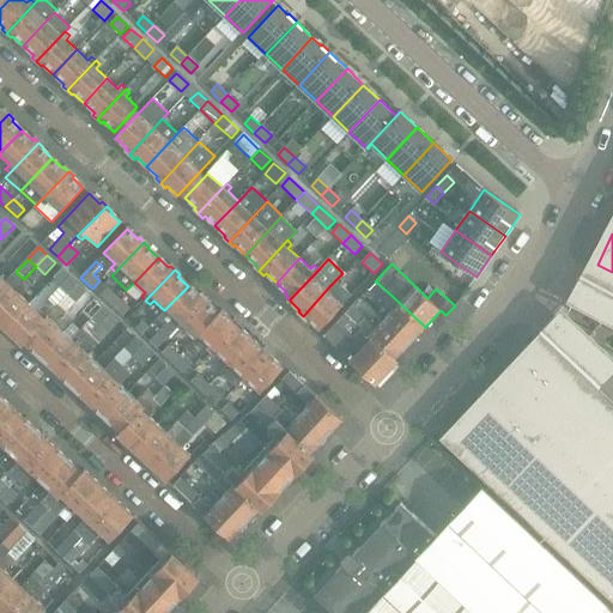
[(0,304),(22,281),(14,274),(5,284),(0,278),(0,304)]
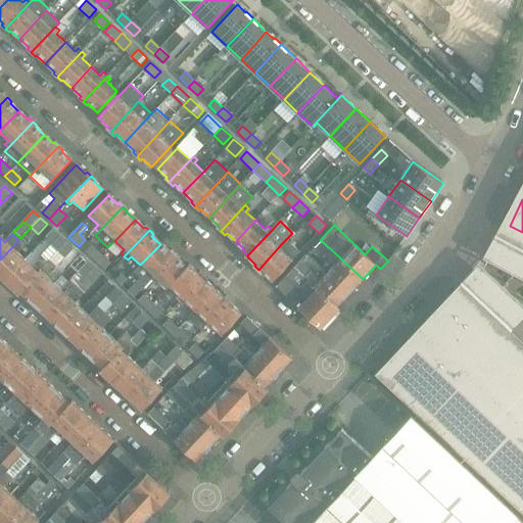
[(57,253),(67,242),(59,235),(49,245),(57,253)]
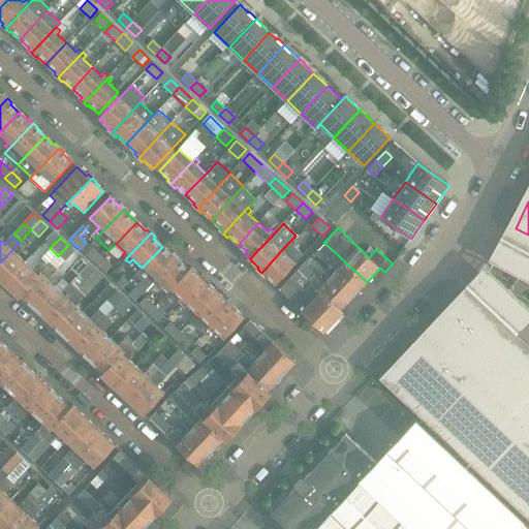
[(0,281),(4,285),(24,263),(18,257),(26,249),(19,243),(0,262),(0,281)]
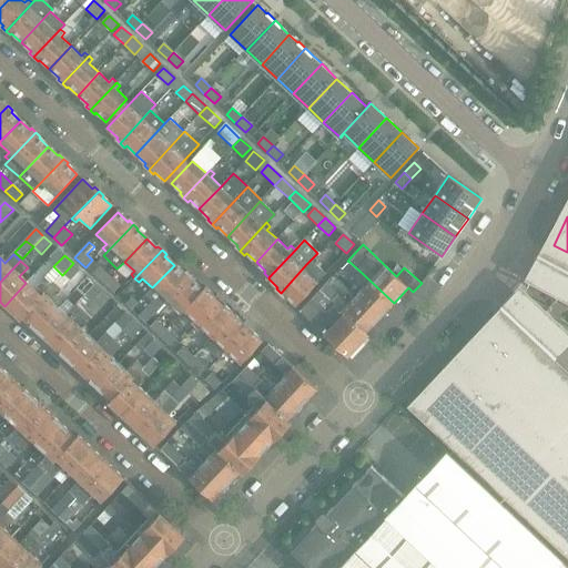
[(296,305),(318,282),(325,275),(314,265),(314,264),(310,261),(306,264),(281,293),(285,297),(286,295),(296,305)]
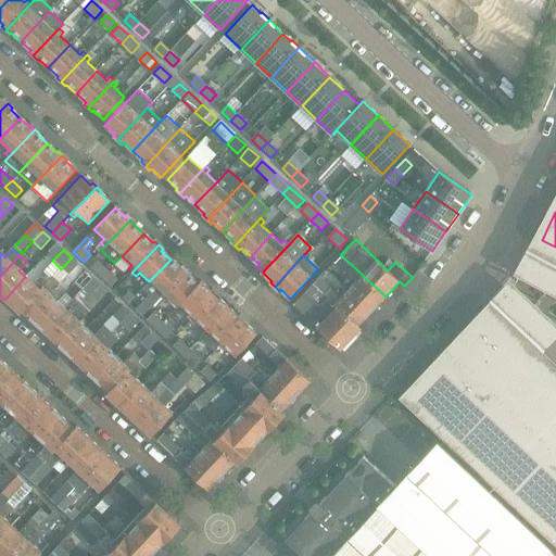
[(386,297),(352,265),(342,256),(336,263),(356,282),(349,290),(371,312),(386,297)]
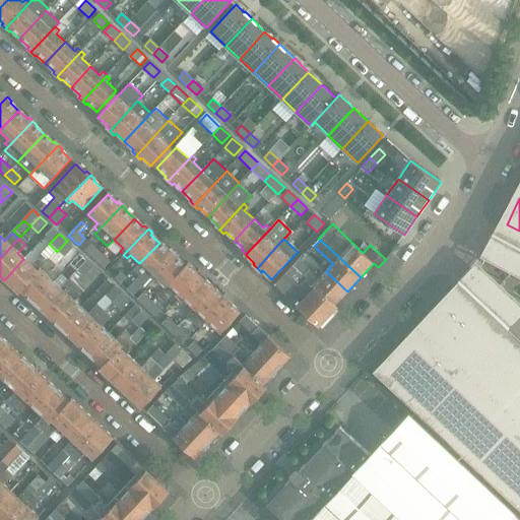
[(64,258),(74,248),(67,241),(57,252),(64,258)]
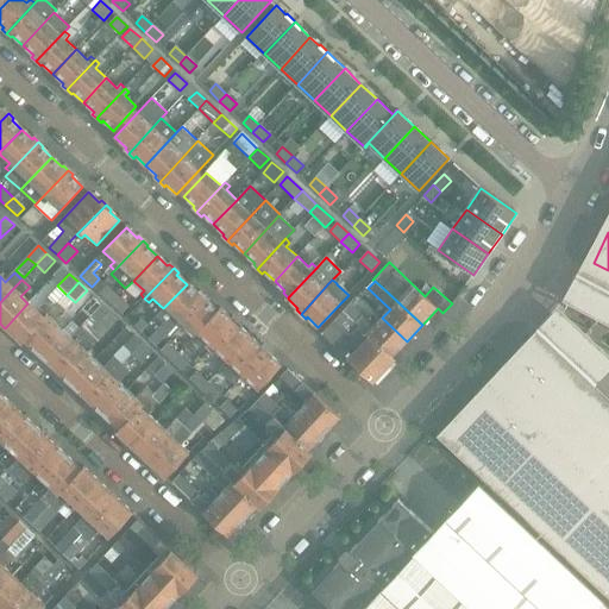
[(155,346),(175,326),(203,297),(199,293),(198,294),(187,284),(163,308),(155,318),(162,325),(148,340),(155,346)]
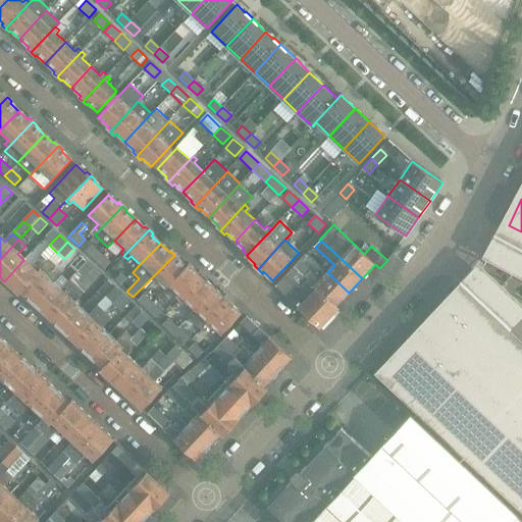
[(101,254),(92,245),(85,252),(95,261),(101,254)]
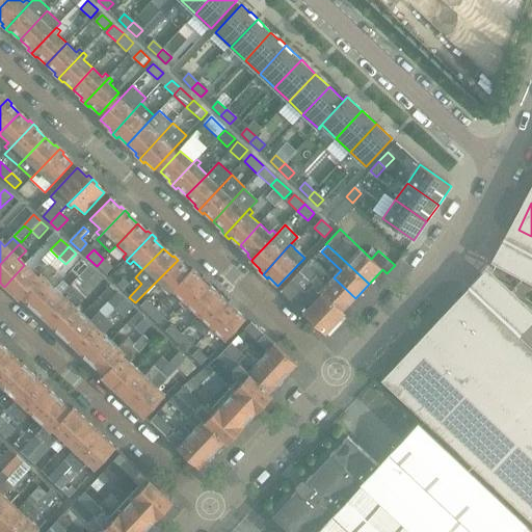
[(113,267),(103,259),(97,266),(106,274),(113,267)]
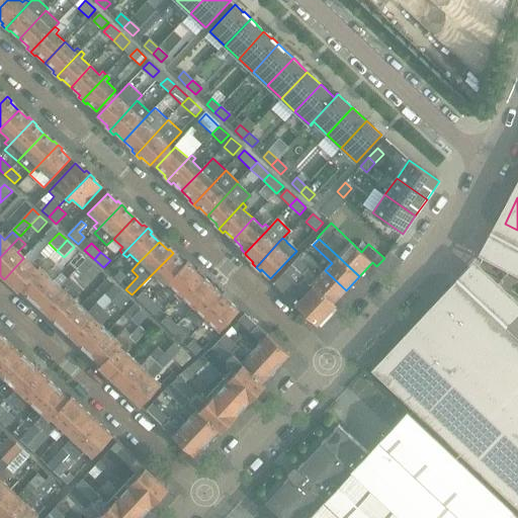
[(165,286),(167,284),(184,265),(175,257),(177,256),(173,253),(149,277),(152,281),(155,277),(165,286)]
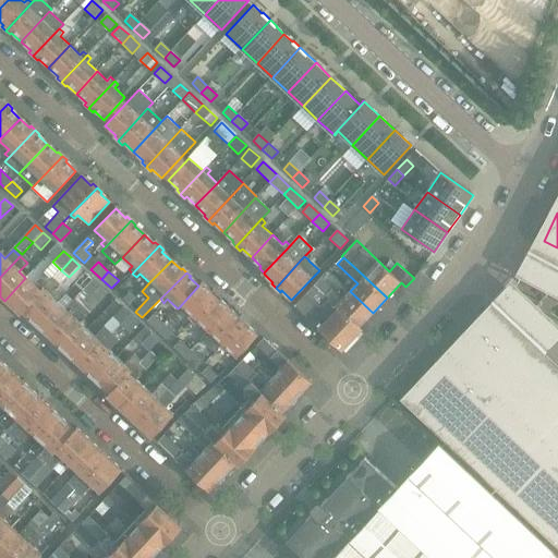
[(21,313),(50,281),(44,275),(34,286),(25,278),(4,301),(19,315),(21,313)]
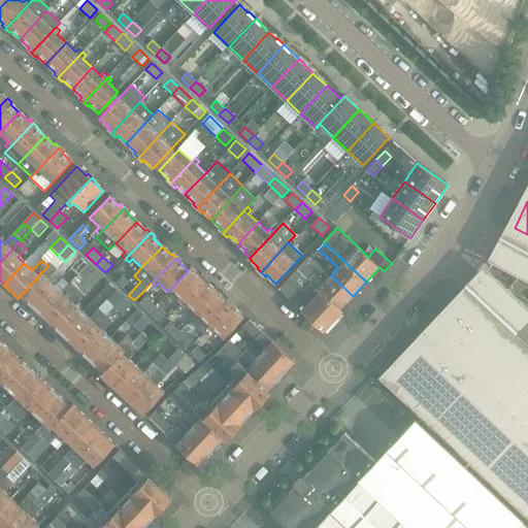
[(353,296),(331,275),(324,283),(303,263),(297,269),(310,283),(339,309),(353,296)]
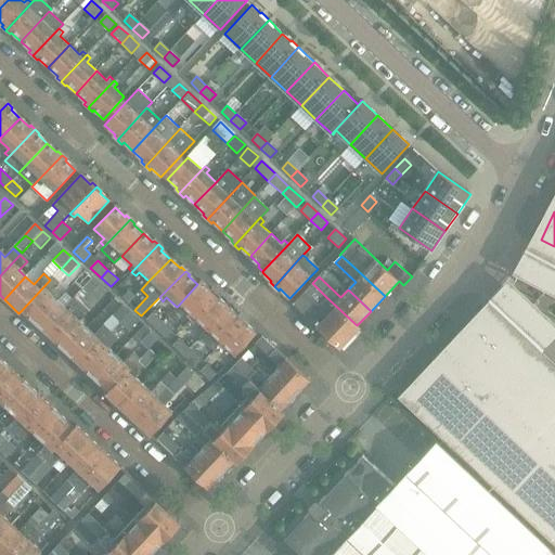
[(52,278),(50,280),(21,311),(36,325),(59,302),(50,295),(60,285),(52,278)]
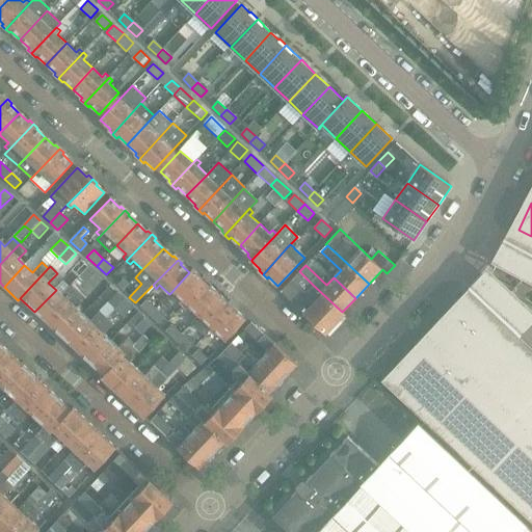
[(49,325),(70,302),(79,293),(87,284),(97,273),(90,267),(73,287),(63,297),(56,290),(34,312),(49,325)]
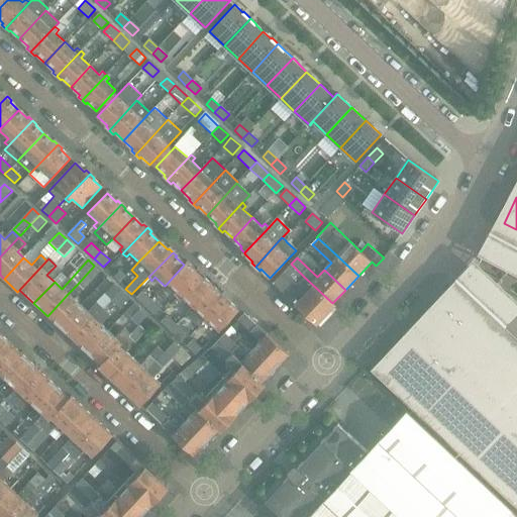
[(176,299),(200,274),(196,270),(195,271),(186,263),(184,265),(167,284),(176,292),(173,296),(176,299)]
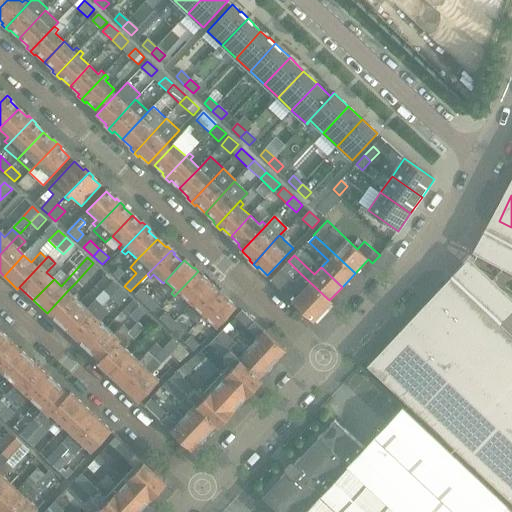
[(329,300),(301,274),(288,261),(271,280),(314,321),(332,302),(329,300)]
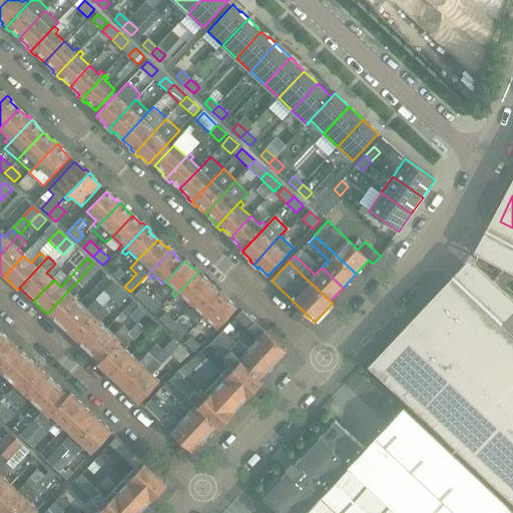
[(79,305),(73,299),(100,271),(93,264),(84,274),(76,283),(67,292),(47,314),(59,326),(79,305)]
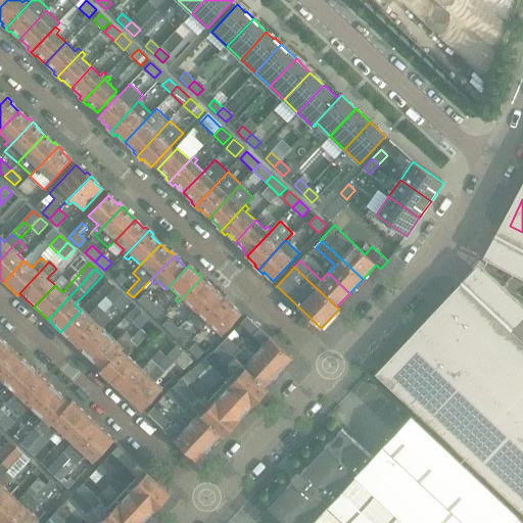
[(127,278),(120,271),(112,278),(121,285),(127,278)]
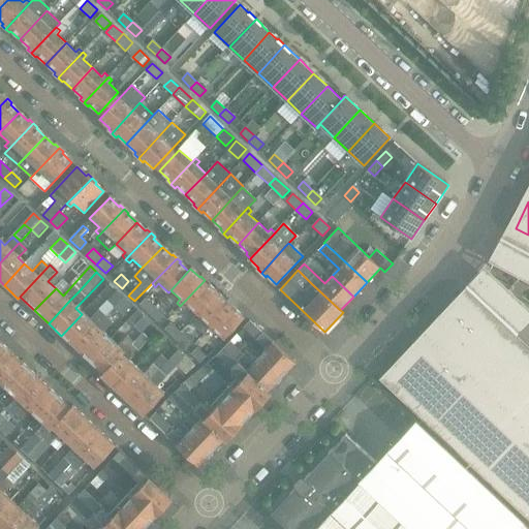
[(196,314),(217,293),(208,285),(209,283),(205,280),(180,306),(184,309),(187,306),(196,314)]
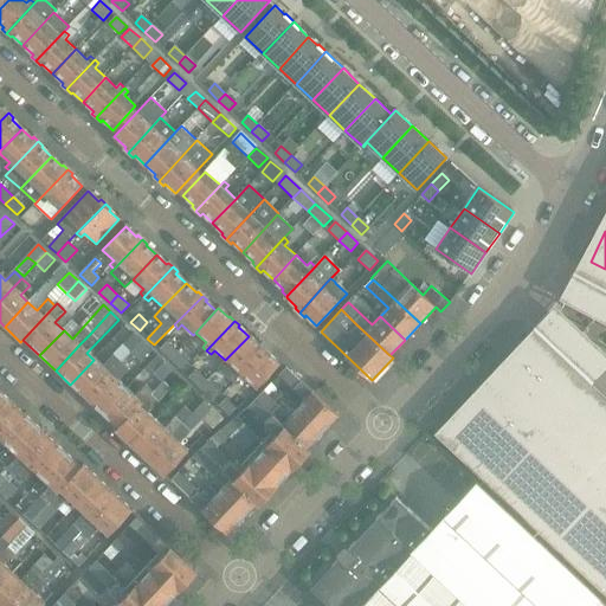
[(218,368),(233,382),(237,379),(265,349),(260,345),(259,346),(249,336),(225,360),(218,368)]
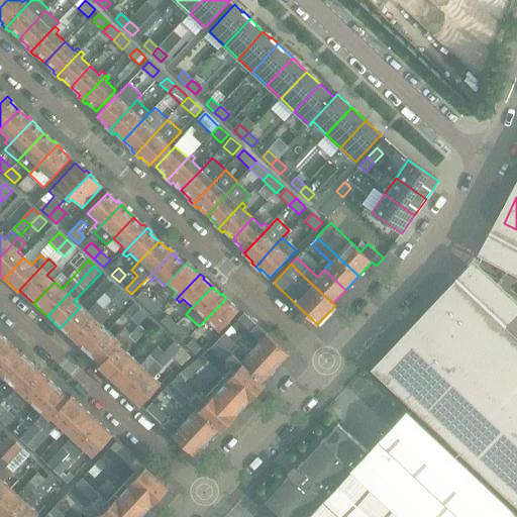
[(151,300),(142,291),(135,298),(144,307),(151,300)]
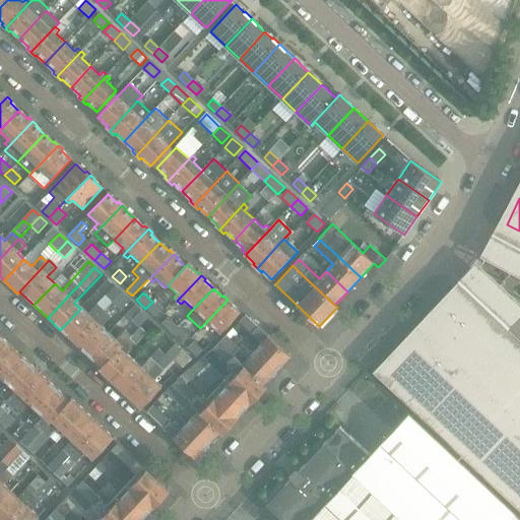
[(519,355),(456,296),(379,377),(519,510),(519,355)]
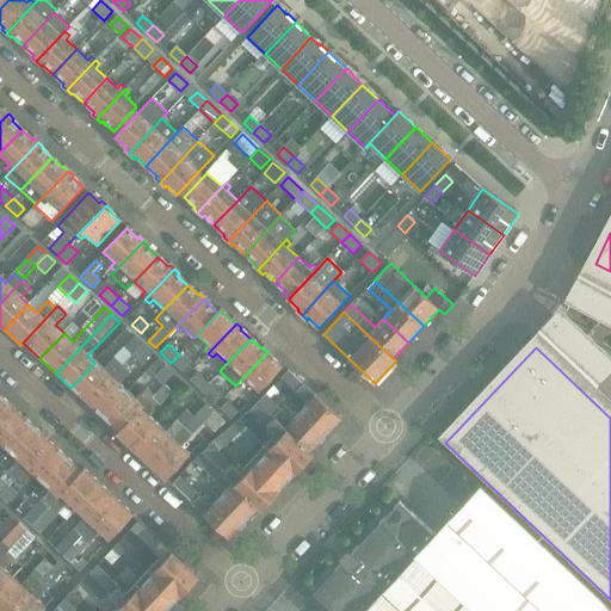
[(258,393),(282,368),(271,358),(272,357),(267,352),(239,382),(242,386),(247,382),(258,393)]
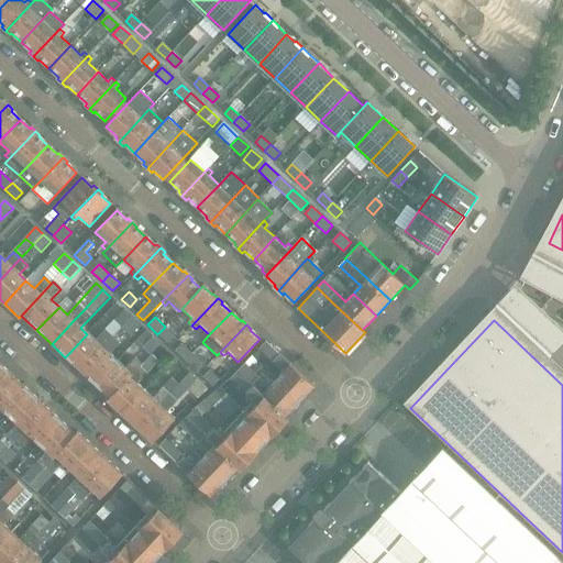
[(175,335),(165,327),(157,334),(168,344),(175,335)]
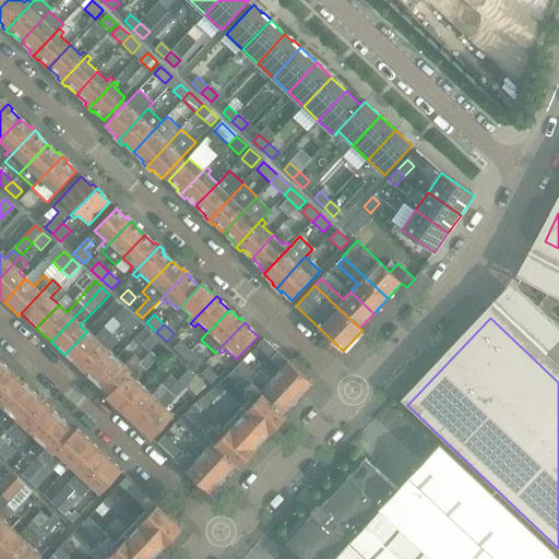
[(64,355),(80,369),(111,334),(104,328),(94,339),(86,332),(64,355)]
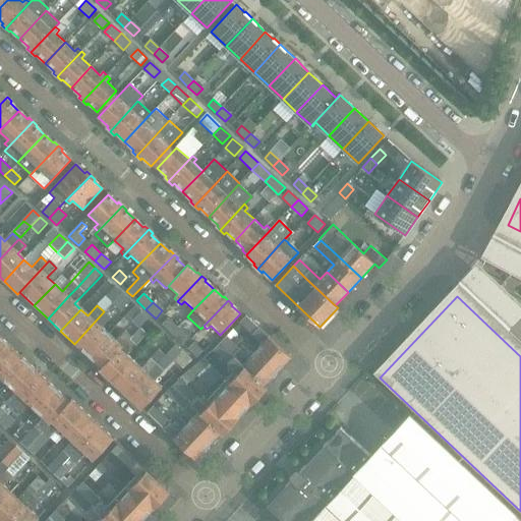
[(74,344),(89,356),(109,335),(102,329),(111,319),(104,311),(74,344)]
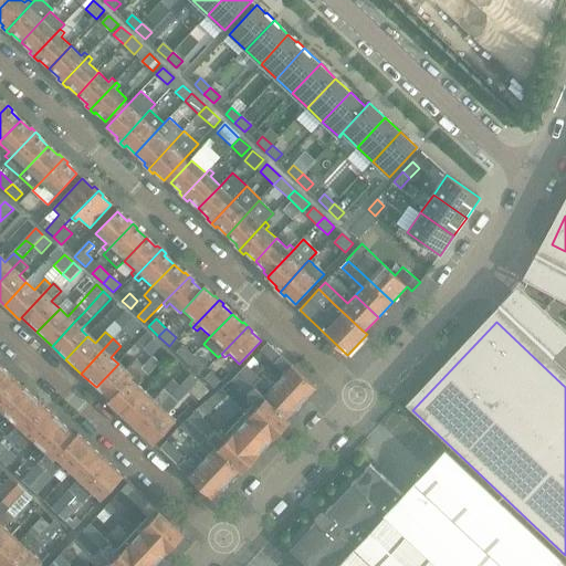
[(315,389),(281,357),(266,344),(261,350),(285,374),(279,381),(302,404),(315,389)]
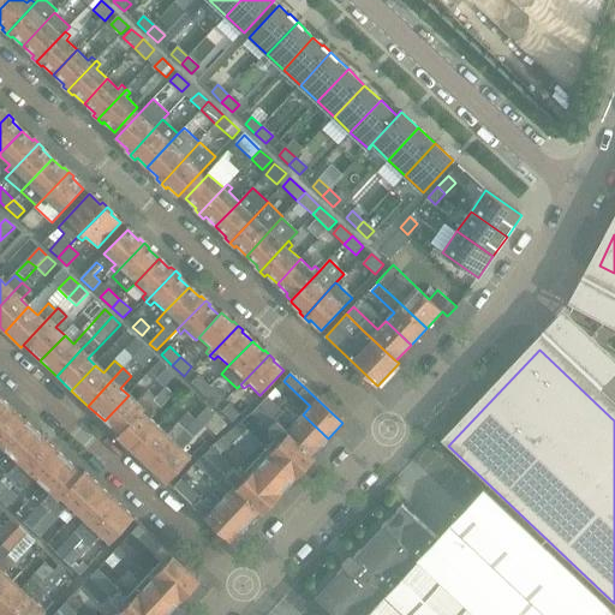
[(210,386),(198,375),(190,383),(202,394),(210,386)]
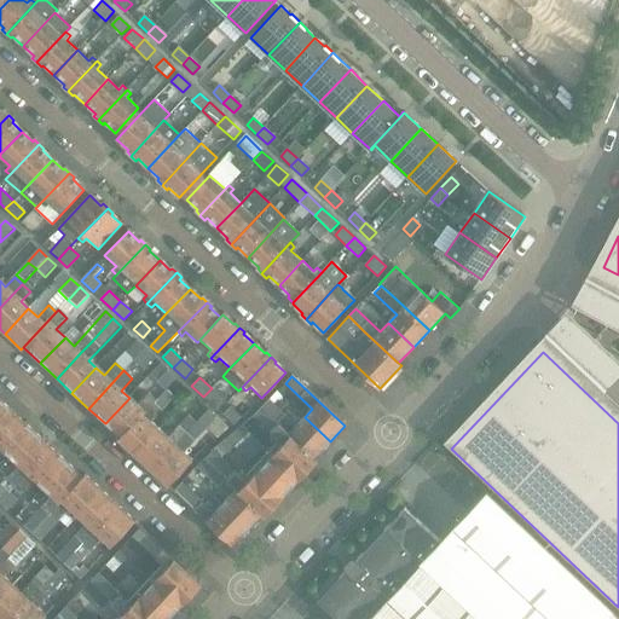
[(121,439),(154,404),(168,389),(160,382),(137,406),(129,398),(105,423),(121,439)]
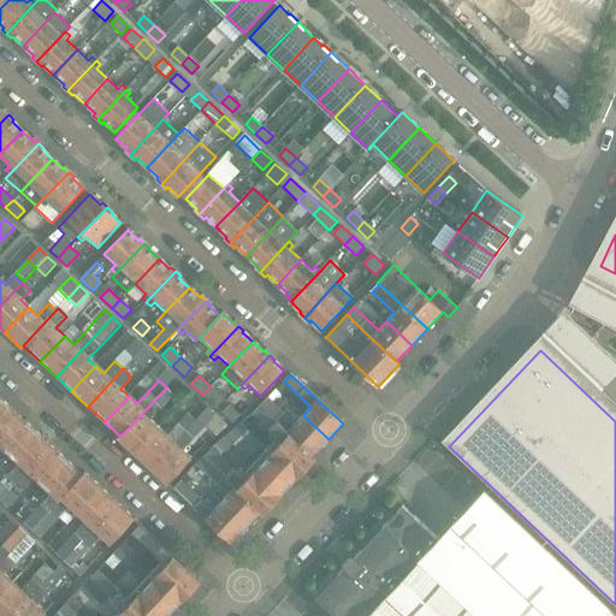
[(221,397),(211,386),(202,395),(213,406),(221,397)]
